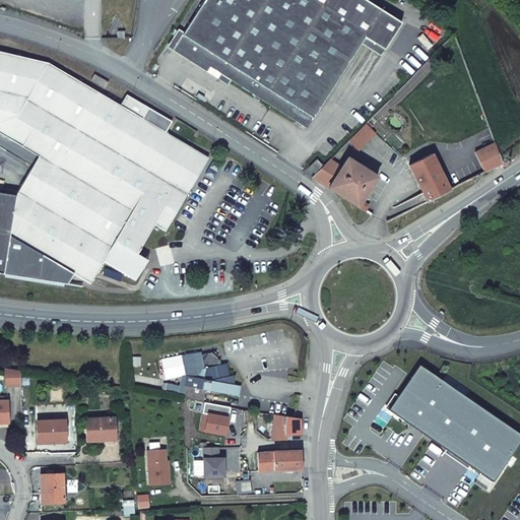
[(402,22),(366,0),(204,0),(176,45),(307,128),(366,37),(367,38),(366,38),(385,50),(402,22)]
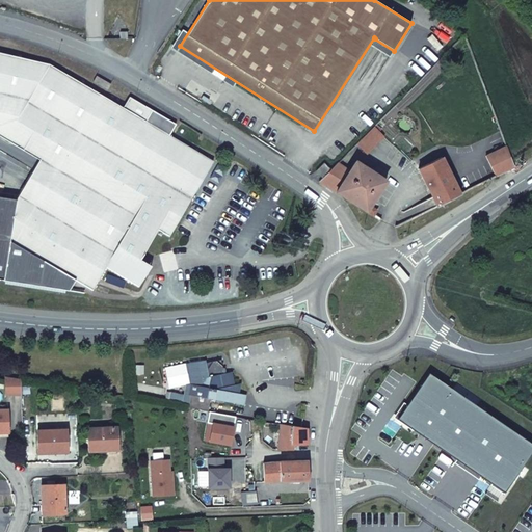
[(56,169),(89,114),(76,106),(87,86),(50,64),(0,52),(0,136),(40,160),(56,169)]
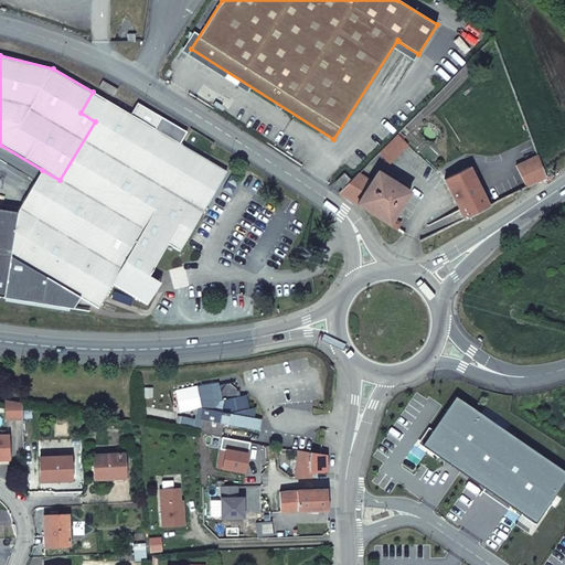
[(99,86),(114,95),(117,89),(103,81),(99,86)]
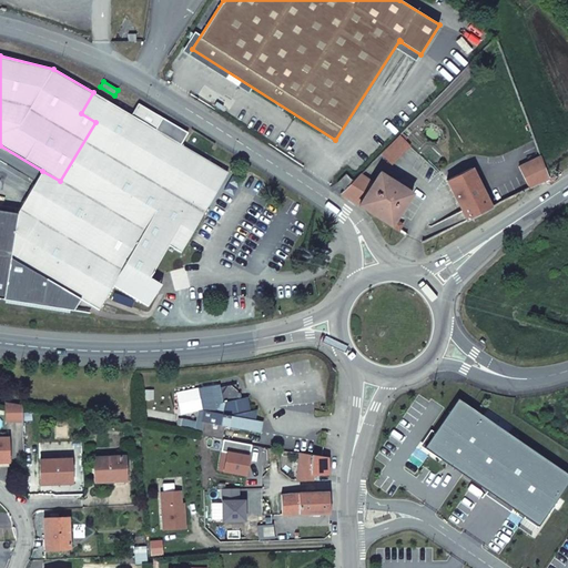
[(81,113),(95,122),(60,181),(38,221),(13,260),(72,294),(98,310),(113,285),(149,306),(161,284),(150,276),(169,245),(181,252),(227,172),(181,144),(188,133),(162,118),(155,129),(93,92),(81,113)]
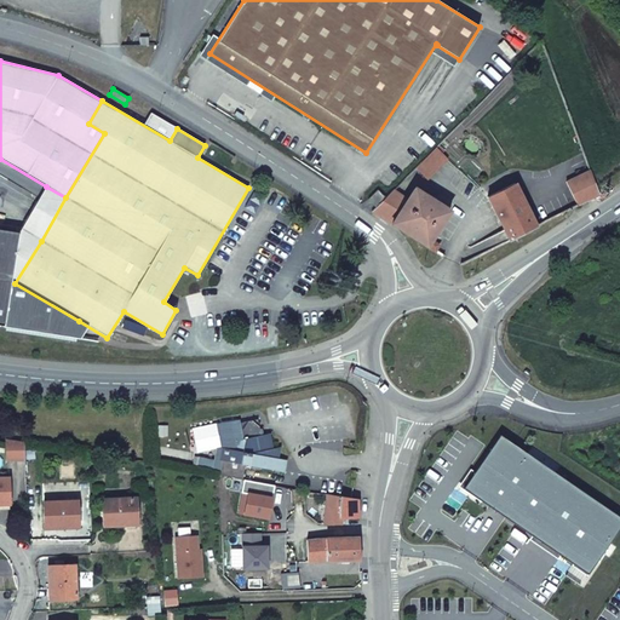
[(428,179),(448,160),(435,148),(415,167),(428,179)]
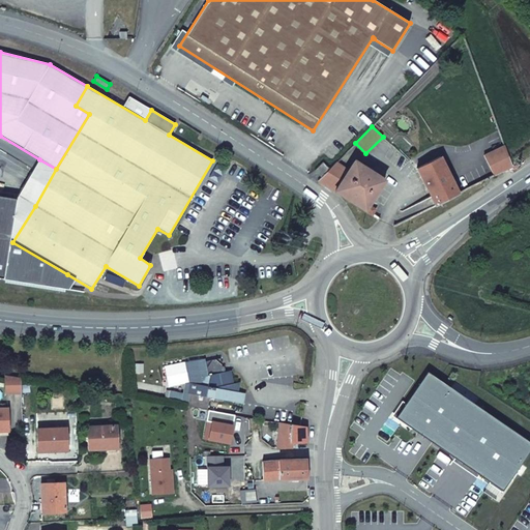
[(504,145),(484,155),(494,175),(512,166),(504,145)]
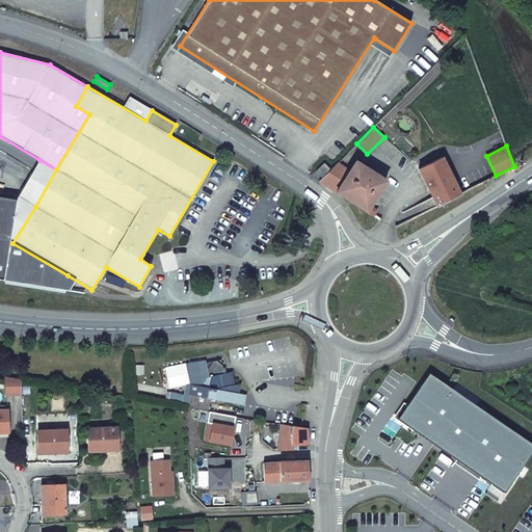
[(442,157),(419,168),(433,197),(437,206),(460,194),(442,157)]
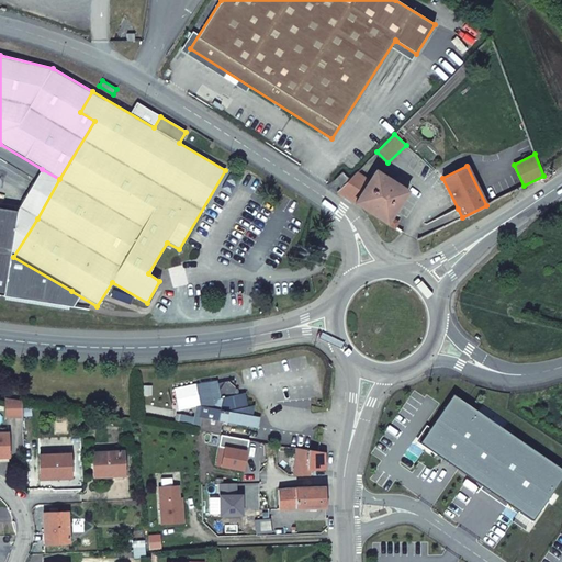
[(37,218),(59,179),(42,169),(19,208),(37,218)]
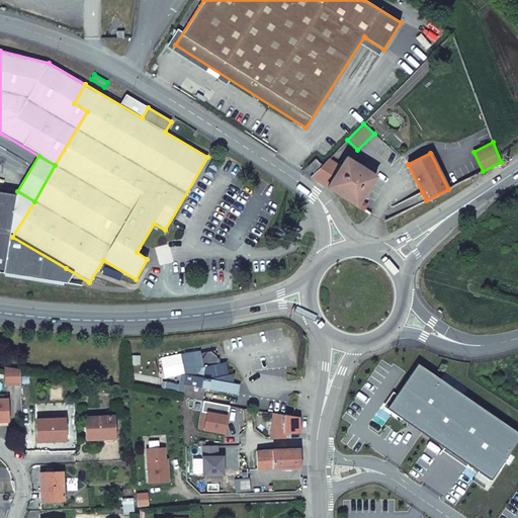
[(340,167),(327,187),(357,205),(360,201),(375,176),(346,158),(340,167)]
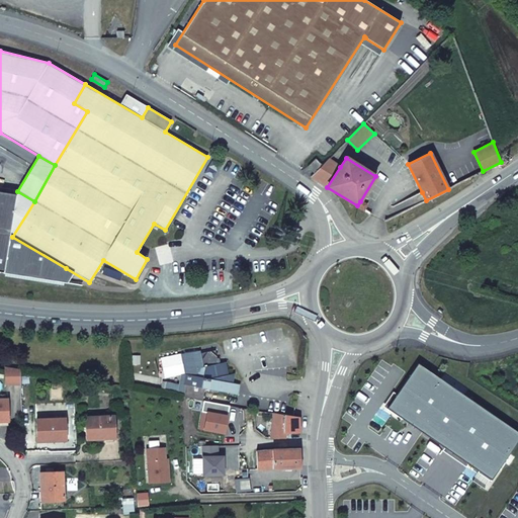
[(316,159),(308,166),(315,173),(322,165),(316,159)]
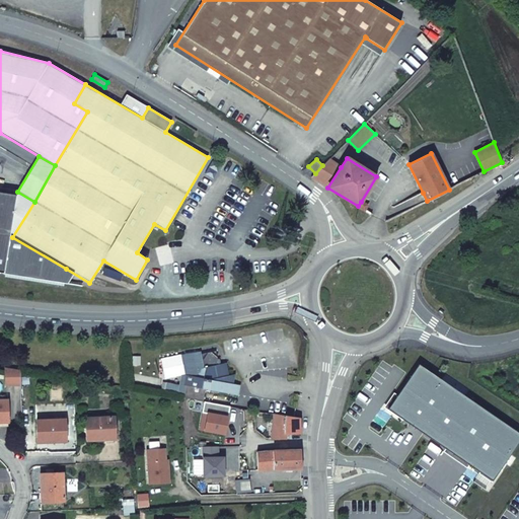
[(315,173),(311,177),(327,188),(341,167),(328,159),(322,165),(315,173)]
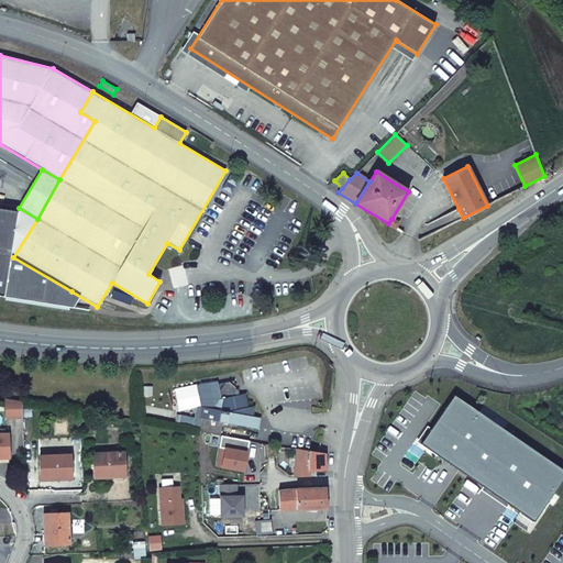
[(17,210),(0,208),(0,291),(4,293),(10,255),(13,257),(37,219),(19,208),(17,210)]
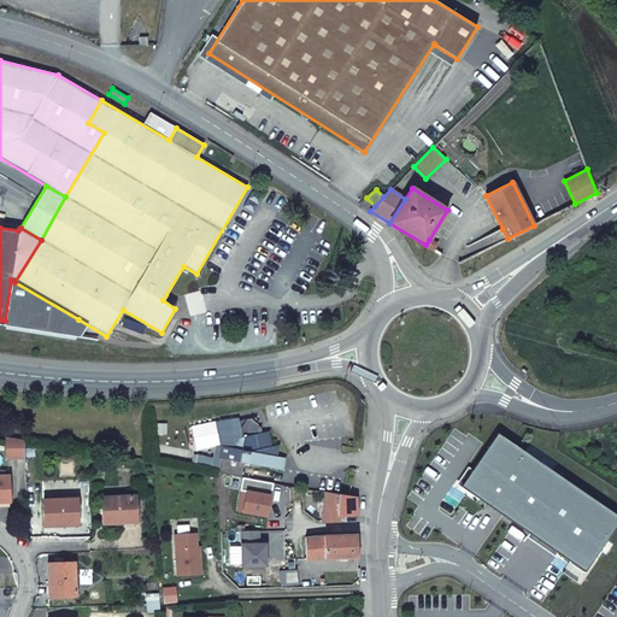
[(429,240),(425,245),(434,251),(438,245),(429,240)]
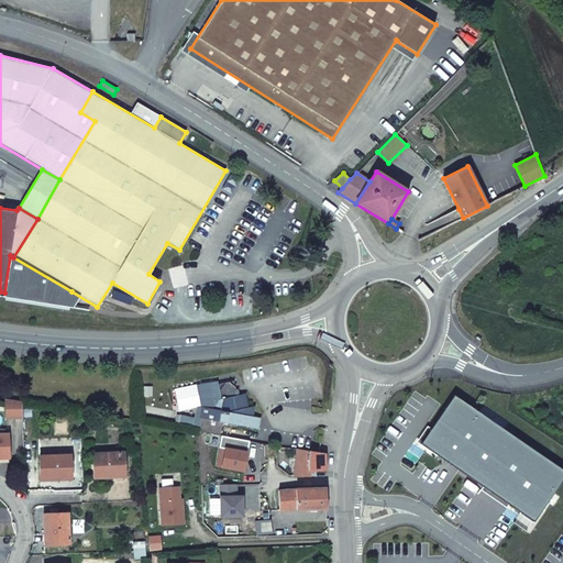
[(4,293),(0,291),(0,295),(65,302),(72,291),(13,257),(10,255),(4,293)]
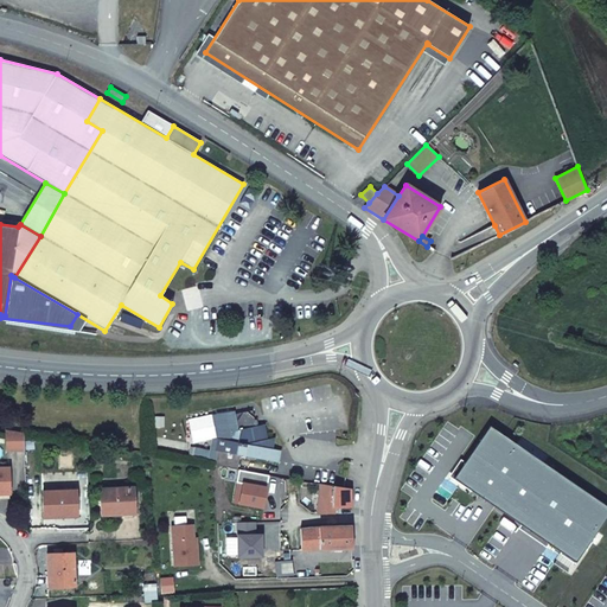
[(267,439),(263,425),(255,426),(251,410),(235,414),(238,429),(231,430),(230,441),(217,438),(215,451),(217,451),(215,465),(237,470),(240,455),(279,462),(281,451),(273,449),(274,438),(267,439)]
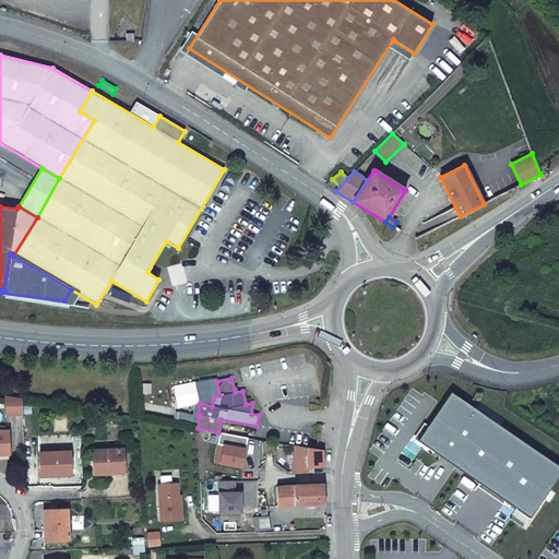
[(188,402),(179,384),(168,390),(177,407),(188,402)]
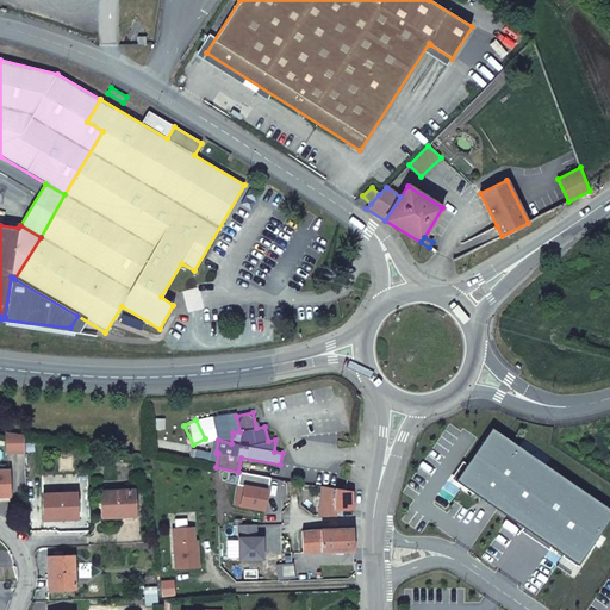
[(609,517),(609,509),(491,428),(455,480),(578,565),(609,517)]
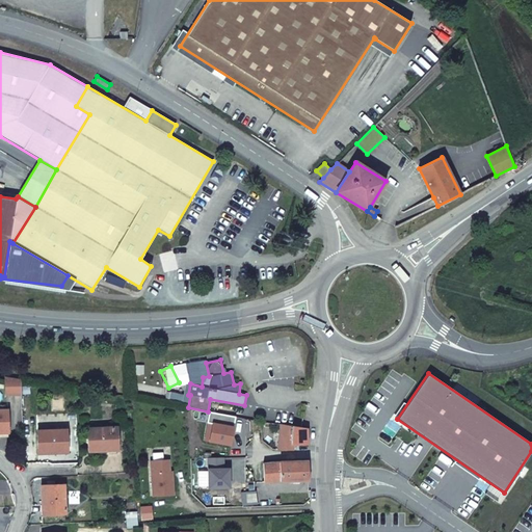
[(5,376),(6,395),(22,395),(21,379),(5,376)]
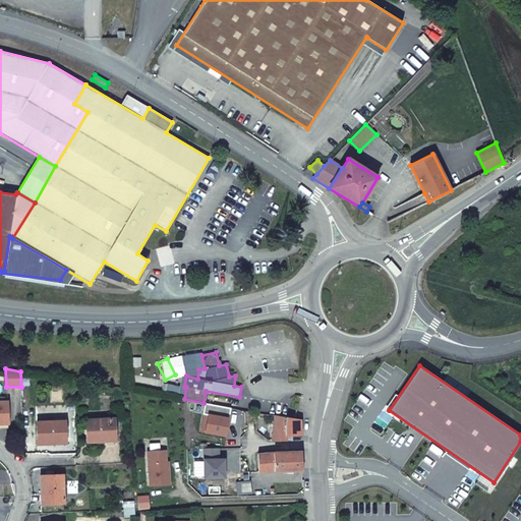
[(275,415),(274,441),(286,442),(286,436),(301,435),(301,420),(275,415)]
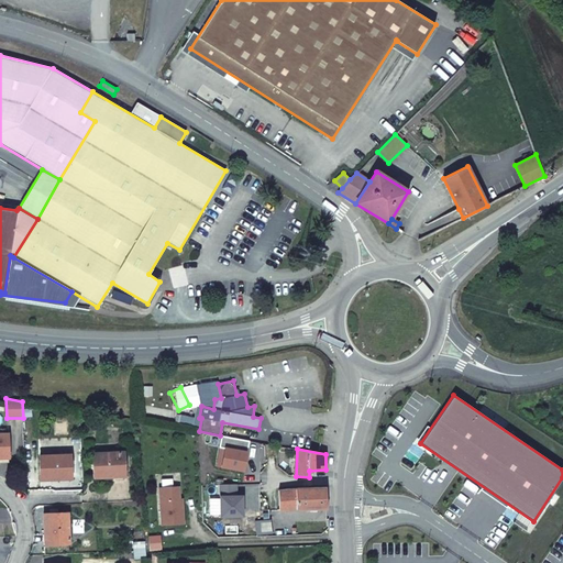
[(123,452),(92,454),(94,477),(116,477),(116,476),(124,475),(123,452)]
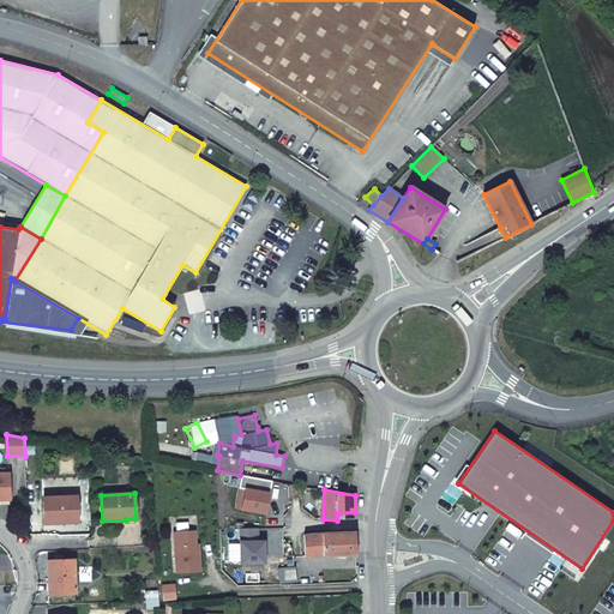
[(77,495),(43,498),(44,524),(55,523),(55,524),(78,522),(77,495)]
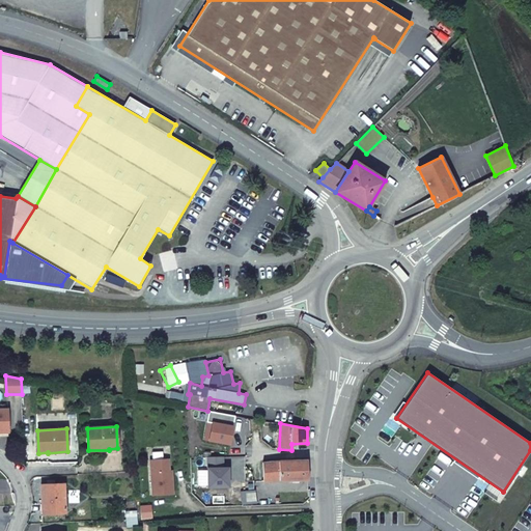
[(262,463),(263,481),(279,480),(308,479),(308,460),(273,462),(273,457),(266,458),(266,463),(262,463)]
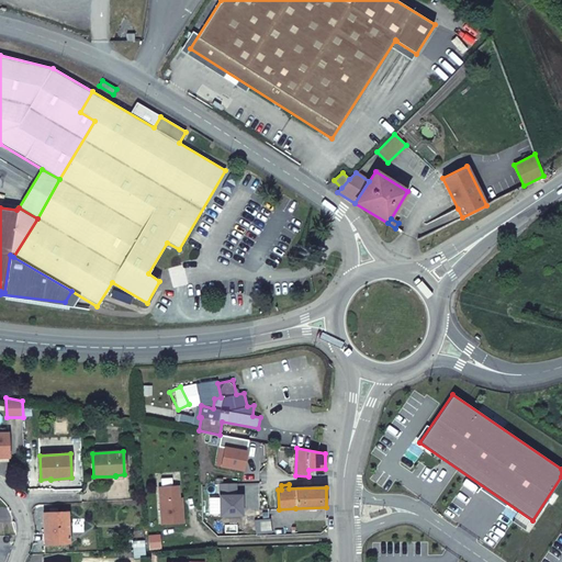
[(178,485),(158,486),(160,524),(183,523),(182,503),(179,503),(179,497),(178,485)]
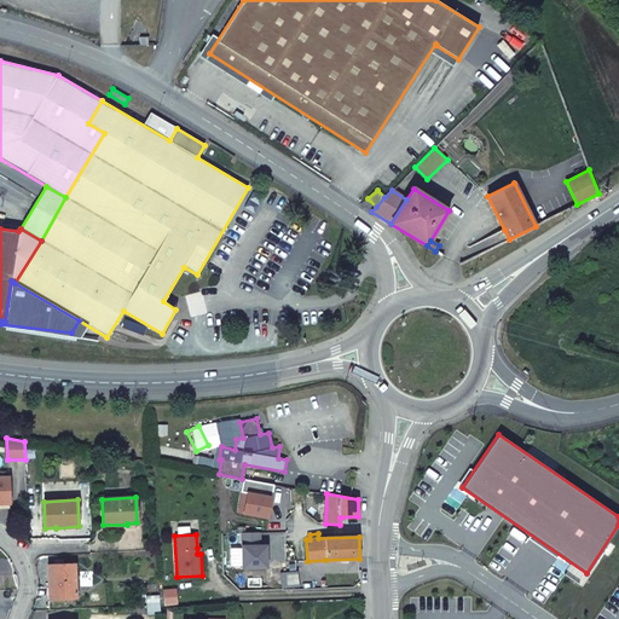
[(287,553),(287,563),(301,565),(302,545),(284,543),(283,551),(287,553)]
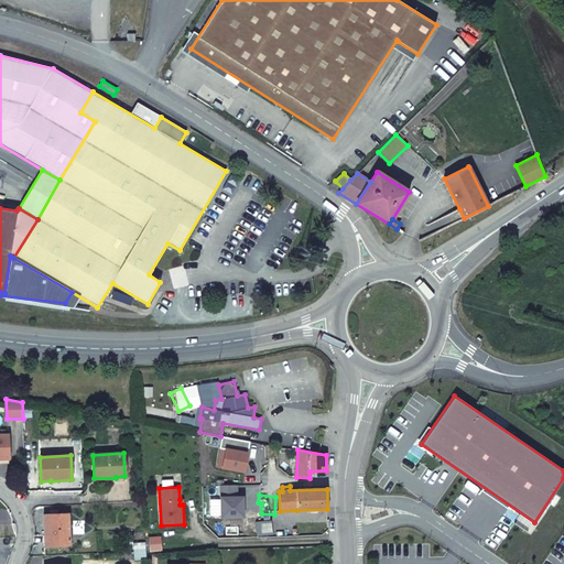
[(67,514),(43,516),(44,537),(45,537),(45,546),(68,545),(67,514)]
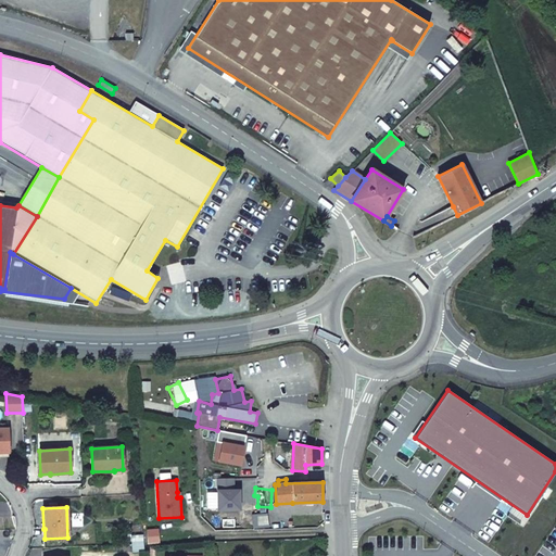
[(267,514),(251,515),(253,529),(268,527),(267,514)]
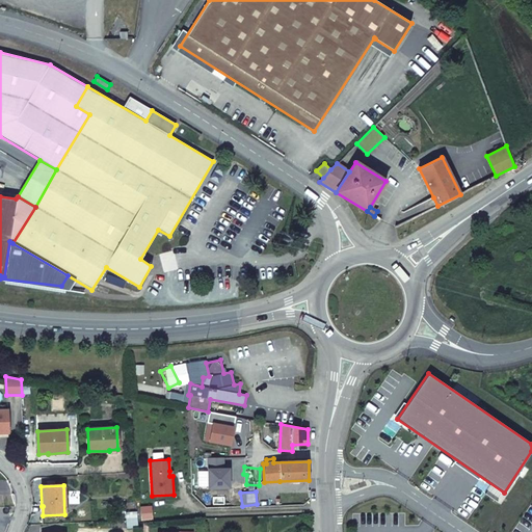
[(136,511),(126,512),(127,528),(137,528),(136,511)]
